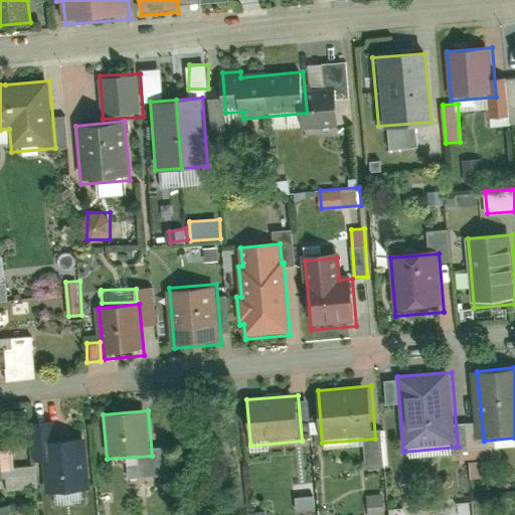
[(89,493),(84,439),(43,442),(48,496),(89,493)]
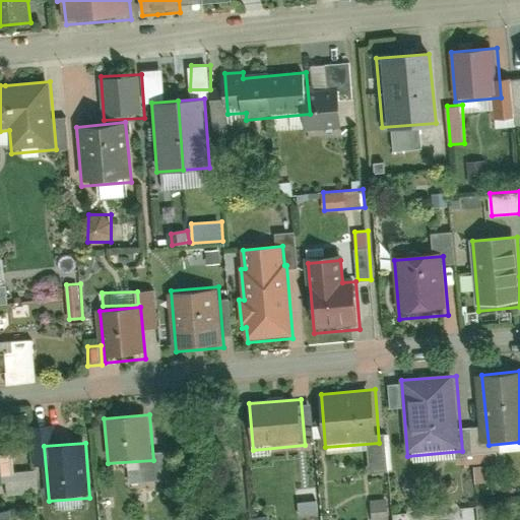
[(390,519),(389,499),(372,500),(373,519),(390,519)]
